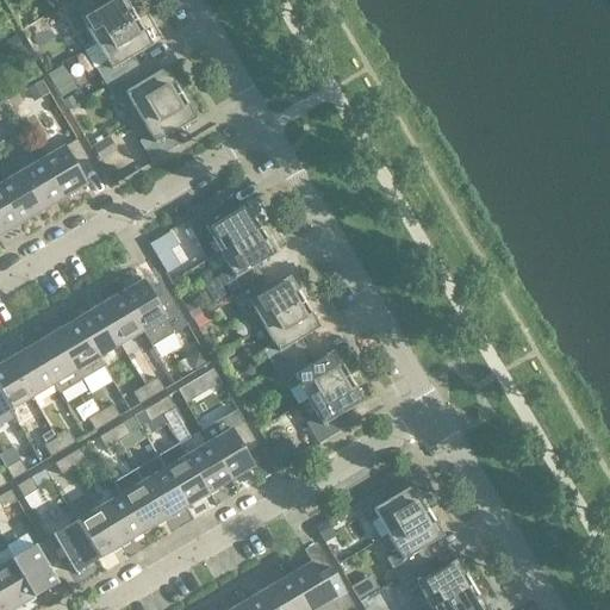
[(86,27),(95,44),(137,20),(124,0),(111,0),(98,8),(92,0),(86,0),(63,14),(75,33),(86,27)]
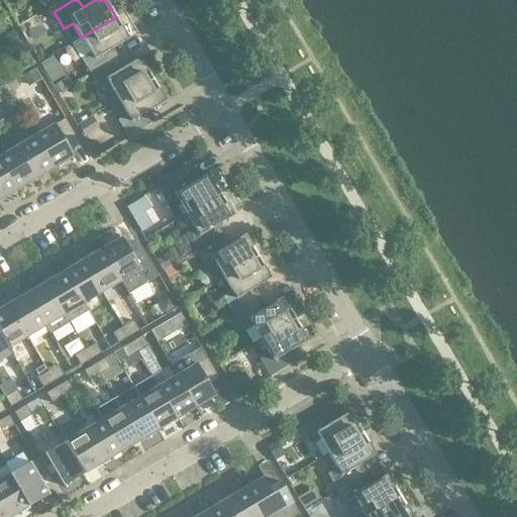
[(129,38),(116,17),(81,37),(90,52),(80,58),(90,75),(114,61),(108,50),(129,38)]
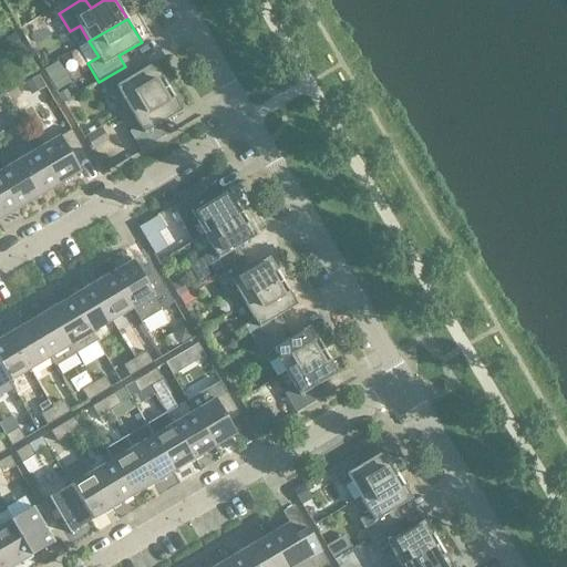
[(23,49),(14,33),(1,41),(10,57),(23,49)]
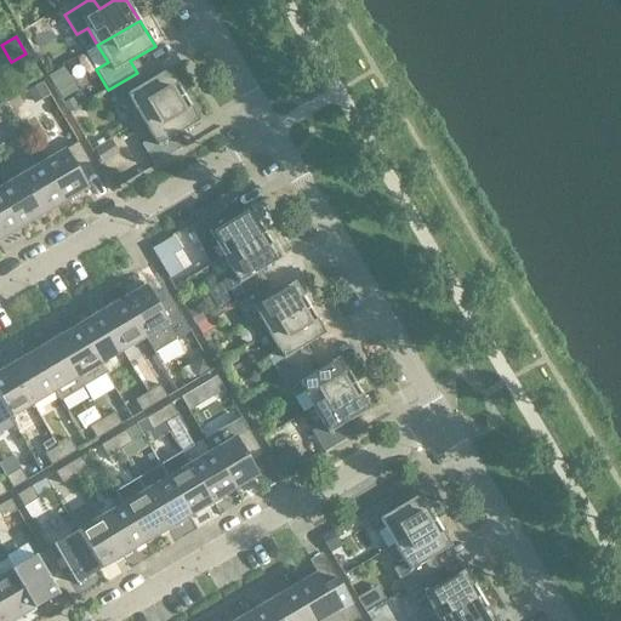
[(144,84),(137,73),(108,90),(120,109),(132,103),(142,120),(184,96),(169,69),(144,84)]
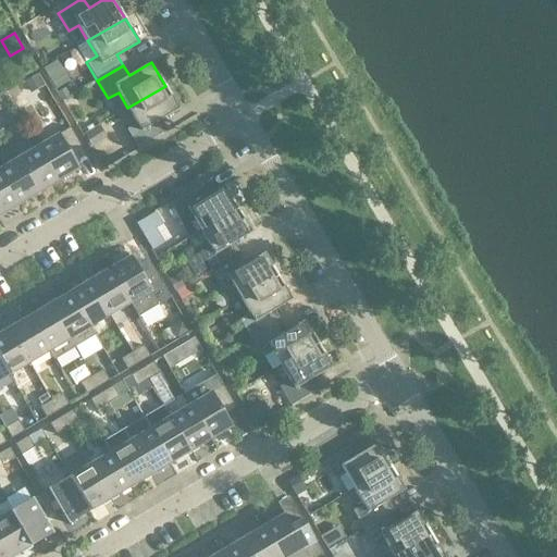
[(36,75),(24,82),(31,93),(42,86),(36,75)]
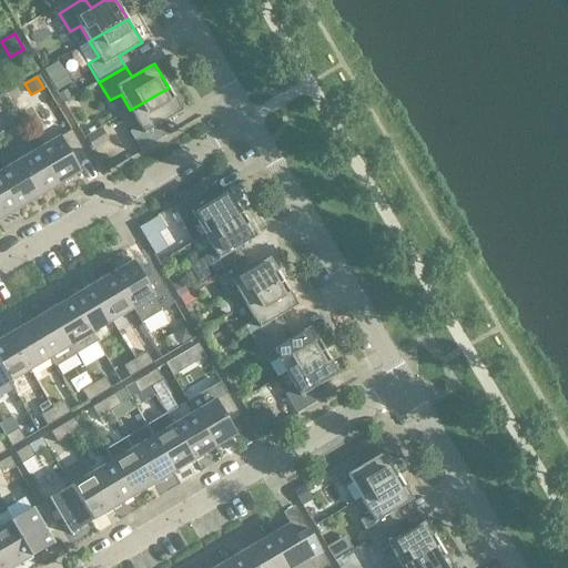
[(182,111),(169,88),(130,110),(140,125),(129,132),(140,151),(166,135),(160,124),(182,111)]
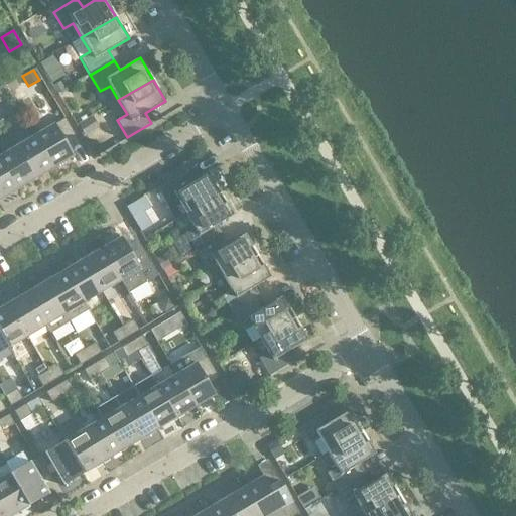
[(58,82),(52,86),(56,93),(63,89),(58,82)]
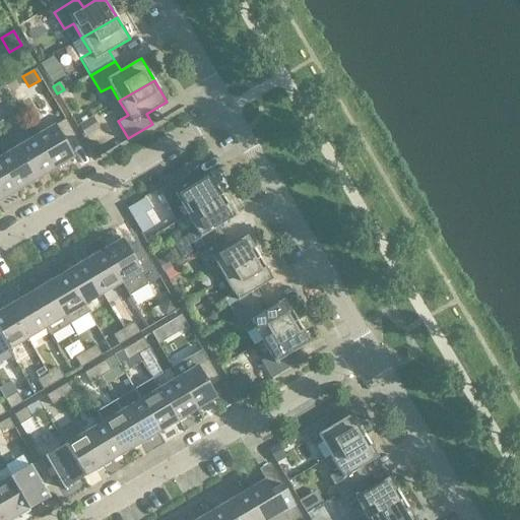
[(77,126),(84,138),(99,130),(91,118),(77,126)]
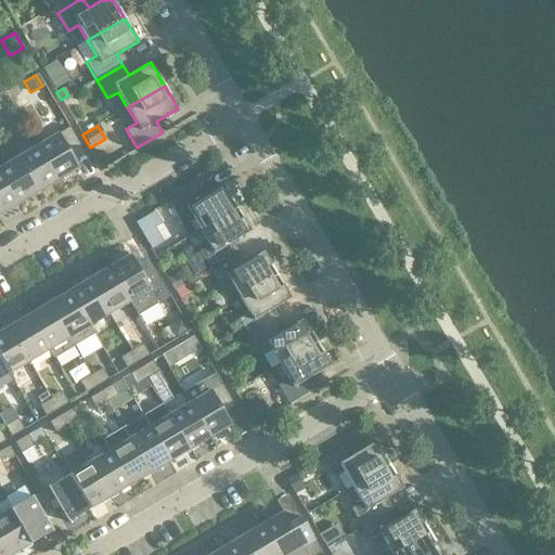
[(56,134),(37,146),(57,180),(77,169),(79,168),(72,156),(82,150),(69,127),(59,133),(57,133),(56,134)]
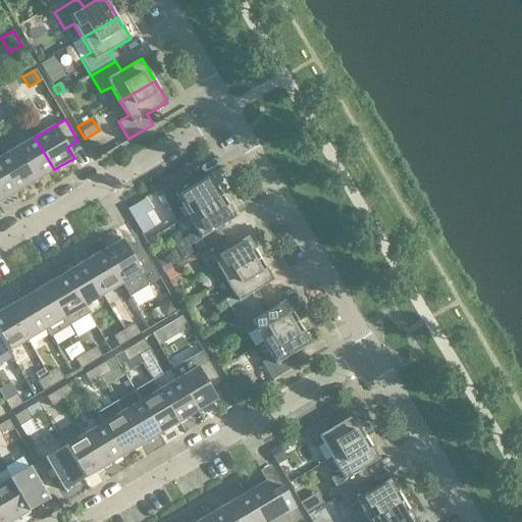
[(54,169),(35,138),(16,149),(35,180),(54,169)]
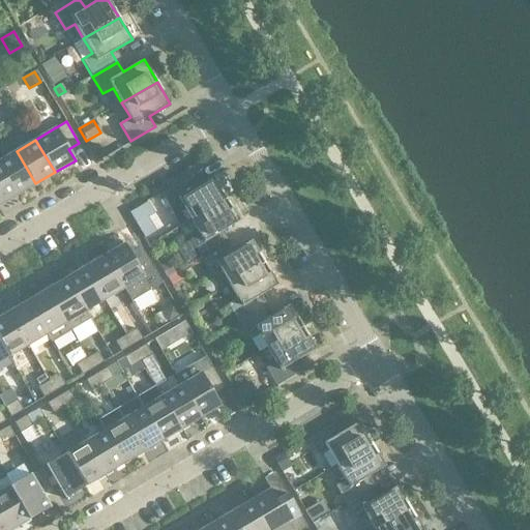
[(35,183),(17,151),(0,159),(0,167),(17,195),(35,183)]
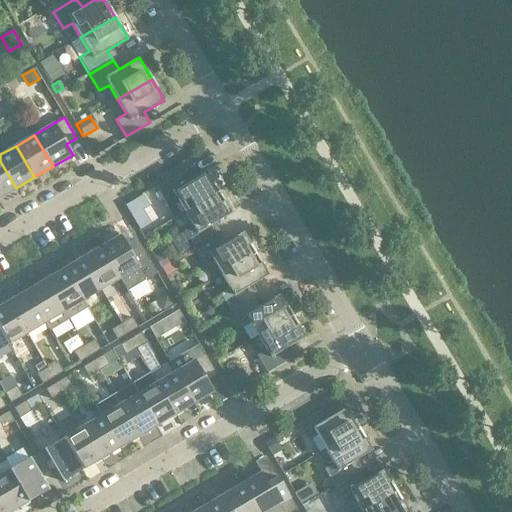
[(0,197),(16,188),(0,161),(0,197)]
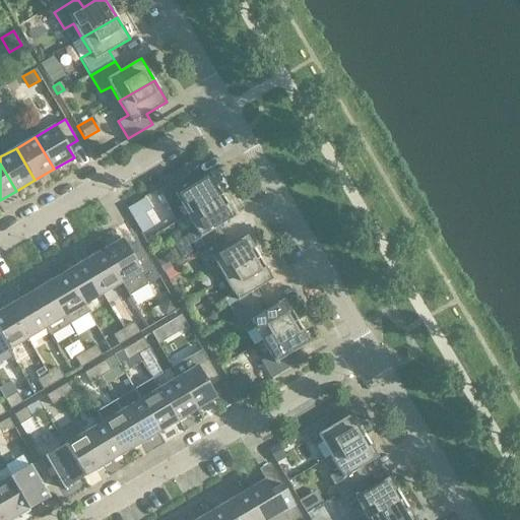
[(179,201),(187,215),(222,195),(209,173),(189,185),(183,176),(158,190),(169,207),(179,201)]
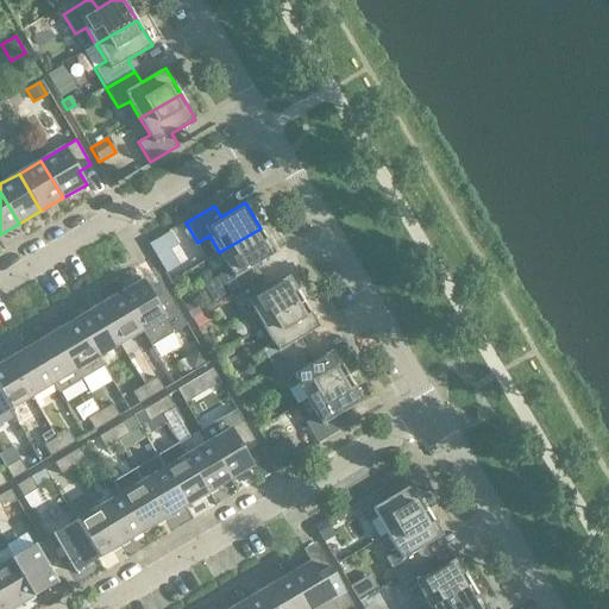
[(195,237),(189,227),(184,231),(189,240),(195,237)]
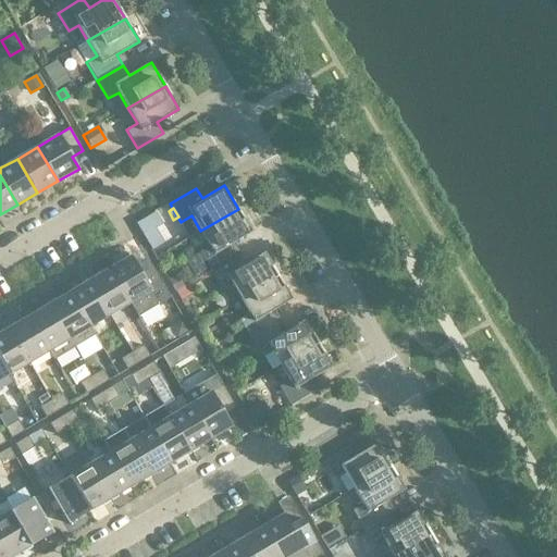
[(251,232),(238,209),(200,231),(210,247),(199,252),(210,271),(236,256),(230,245),(251,232)]
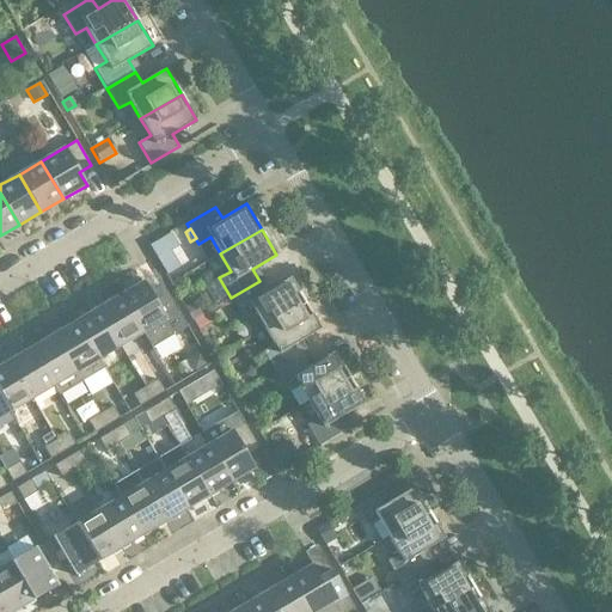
[(150,245),(157,258),(178,245),(171,233),(150,245)]
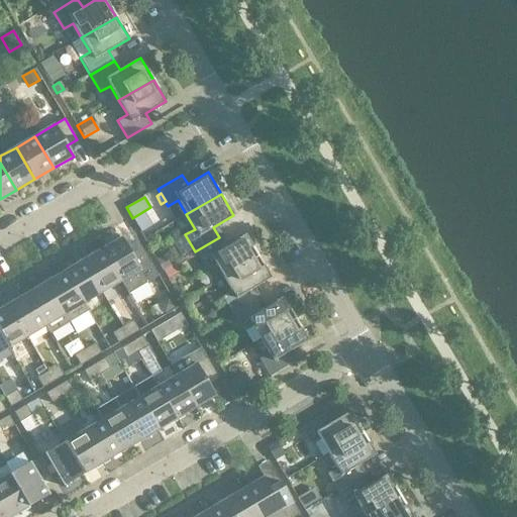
[(224,246),(219,237),(195,251),(205,268),(215,263),(223,277),(257,256),(245,234),(224,246)]
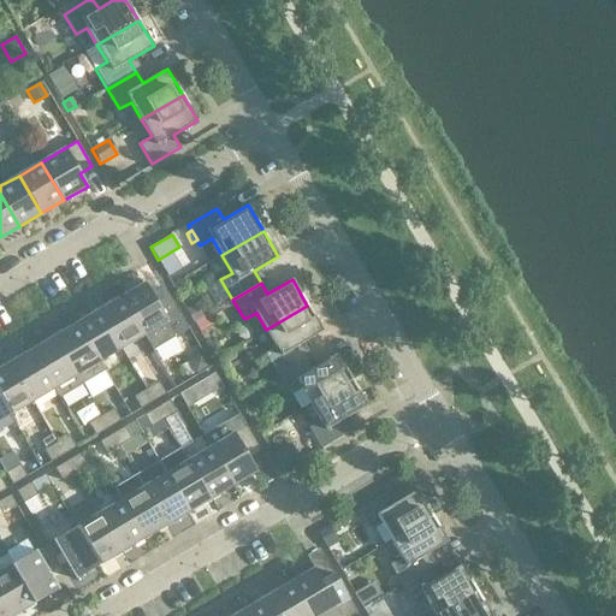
[(122,297),(143,336),(153,350),(188,329),(165,289),(153,296),(144,283),(142,284),(142,285),(122,297)]
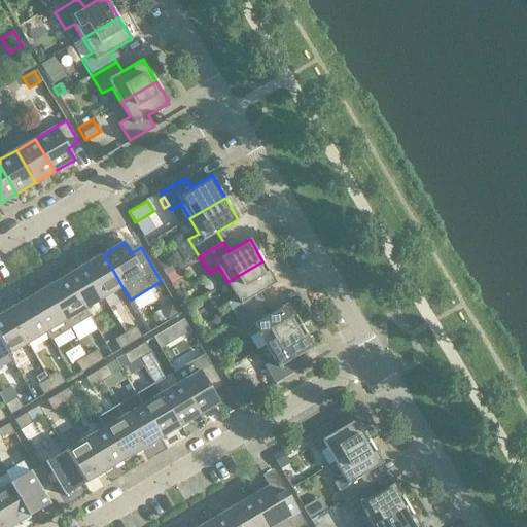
[(123,287),(104,254),(84,266),(104,299),(123,287)]
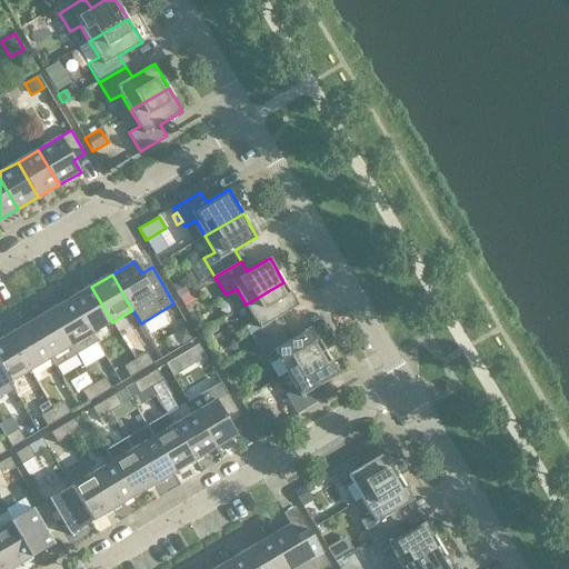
[(179,298),(188,292),(181,280),(171,286),(179,298)]
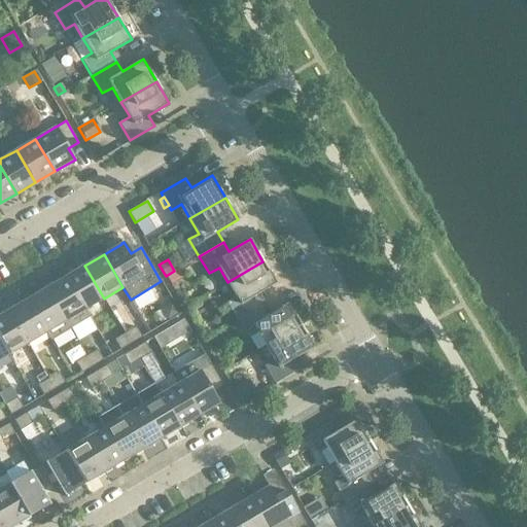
[(276,283),(262,261),(227,282),(236,296),(226,303),(237,320),(261,306),(255,295),(276,283)]
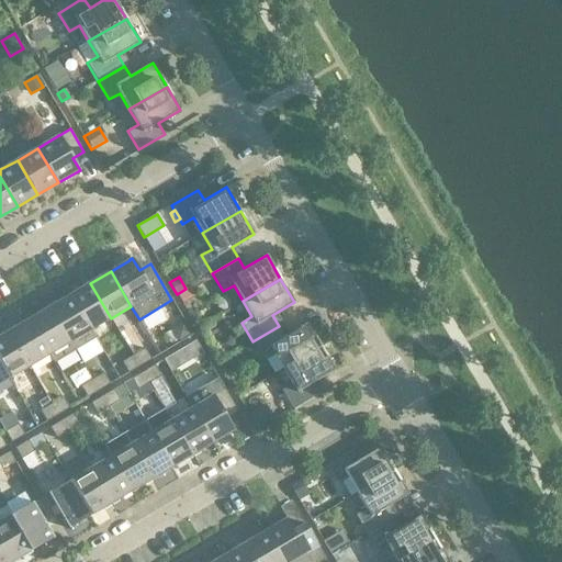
[(111,318),(90,283),(70,295),(90,330),(111,318)]
